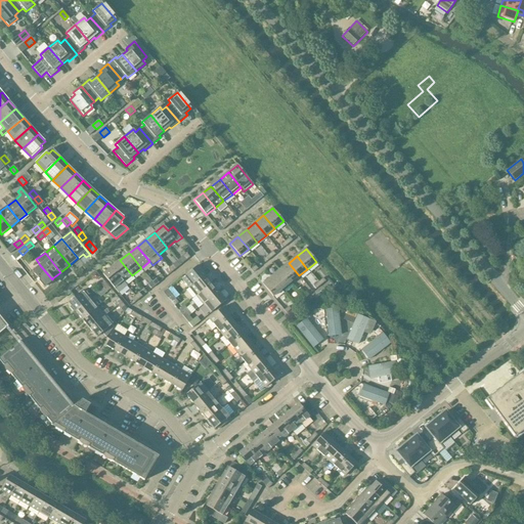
[(132,275),(120,260),(112,267),(124,282),(132,275)]
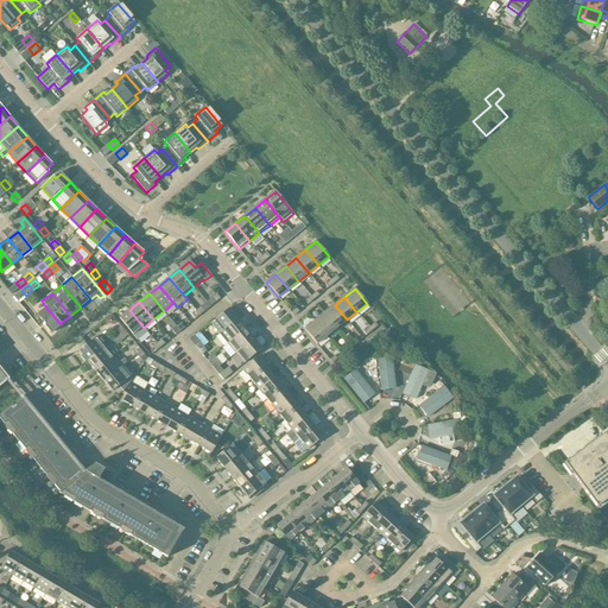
[(347,320),(335,305),(324,312),(337,328),(347,320)]
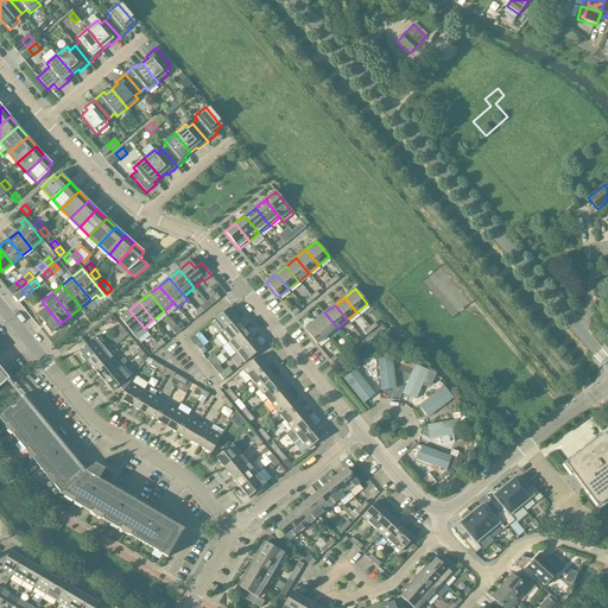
[(61,324),(46,308),(37,315),(45,325),(44,327),(51,334),(62,325),(61,323),(61,324)]
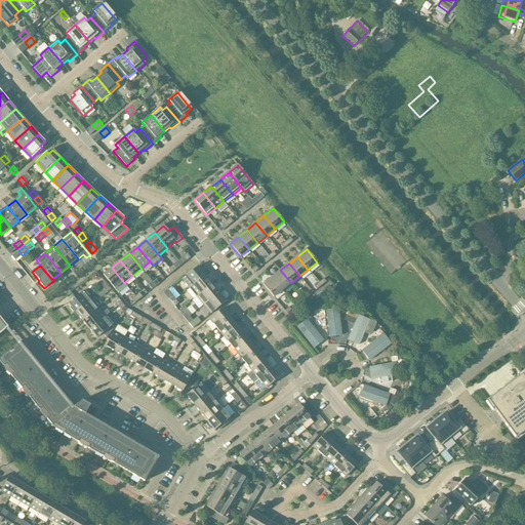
[(190,288),(205,276),(197,267),(183,279),(190,288)]
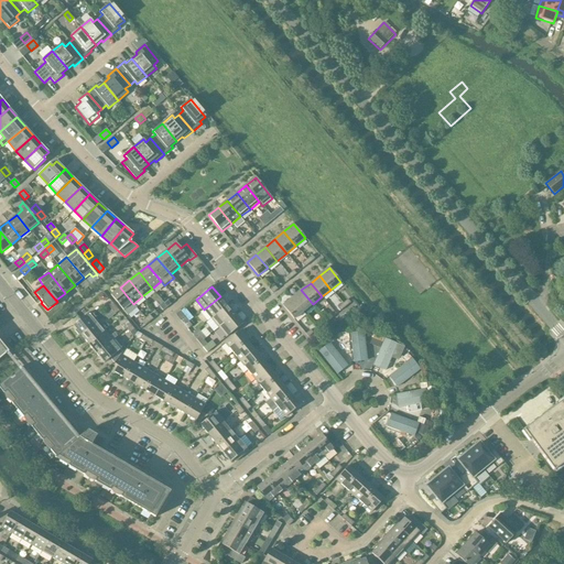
[(133,304),(120,288),(110,295),(127,316),(137,308),(133,304)]
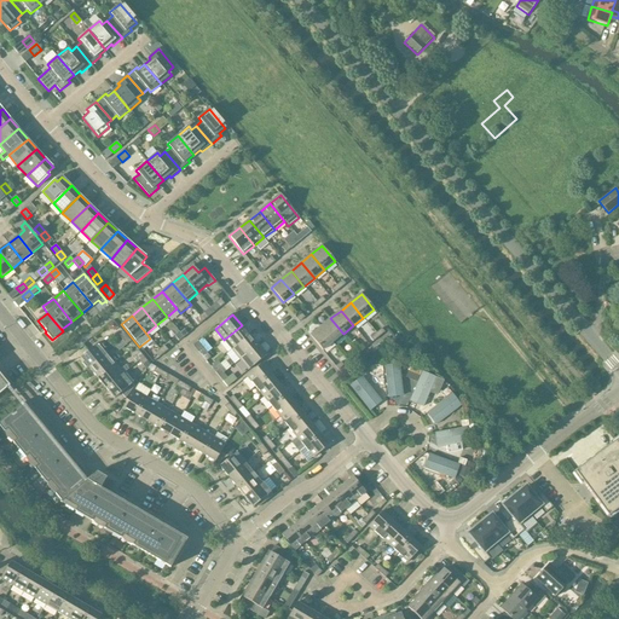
[(333,342),(343,334),(330,318),(320,327),(333,342)]
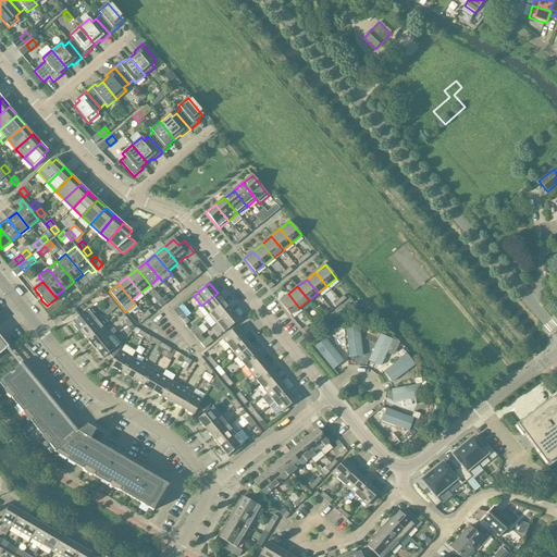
[(107,294),(102,288),(96,293),(99,297),(103,297),(107,294)]
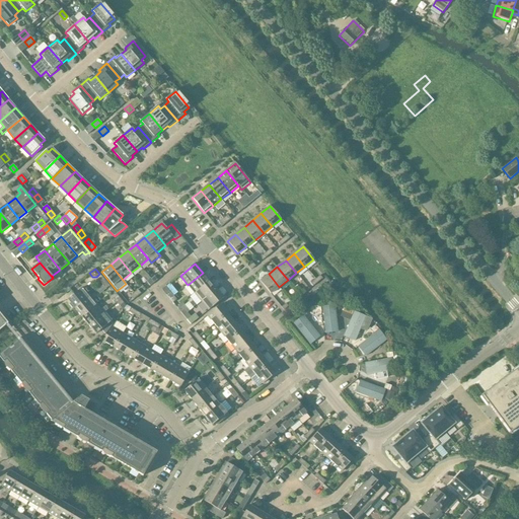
[(209,281),(203,273),(188,285),(194,293),(209,281)]
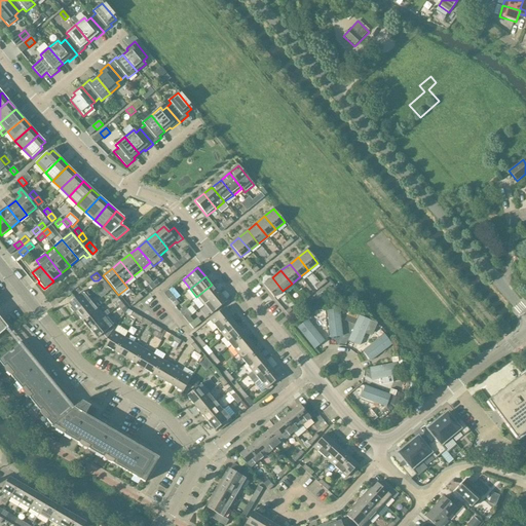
[(274,298),(283,291),(272,277),(263,285),(274,298)]
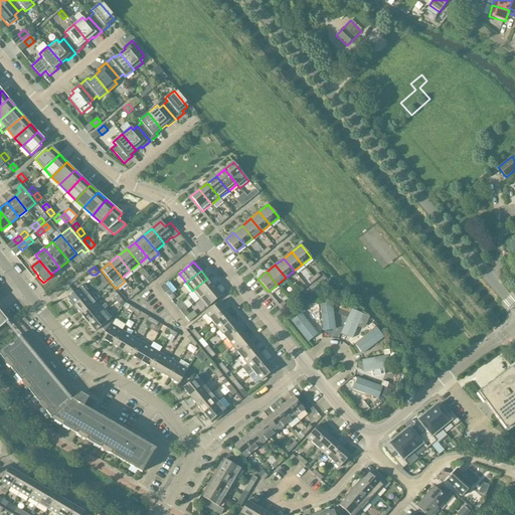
[(214,288),(207,279),(192,291),(199,300),(214,288)]
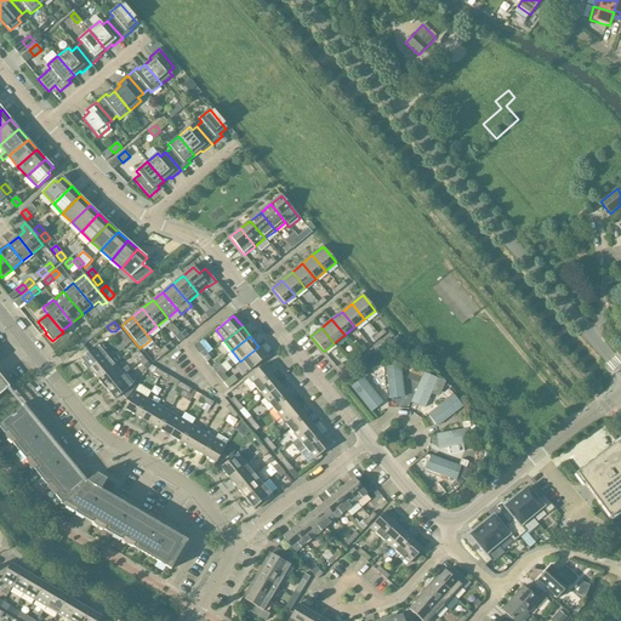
[(123,342),(115,348),(120,352),(126,347),(123,342)]
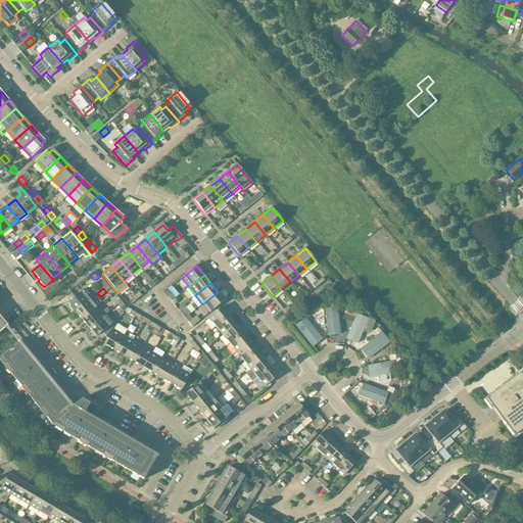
[(168,289),(163,292),(168,297),(172,294),(168,289)]
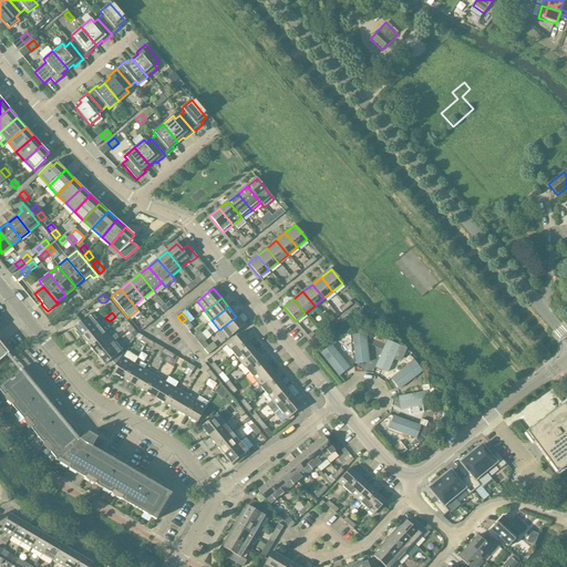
[(74,328),(82,337),(99,323),(91,315),(74,328)]
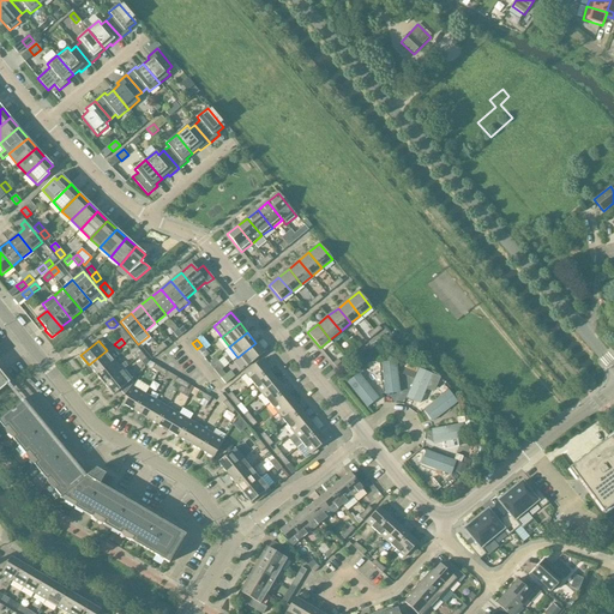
[(264,353),(256,343),(238,357),(246,367),(264,353)]
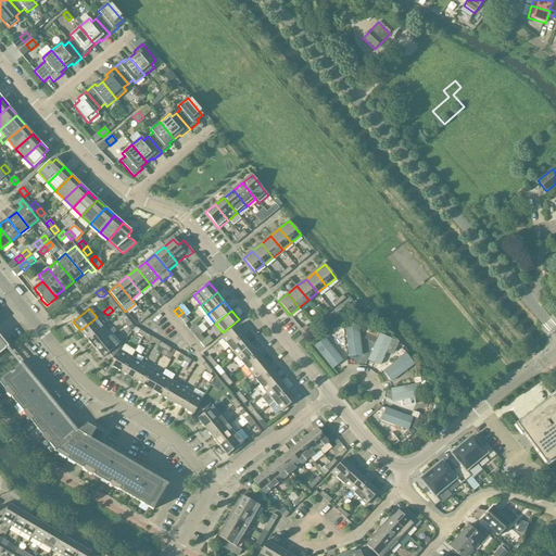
[(88,340),(103,327),(97,317),(80,330),(88,340)]
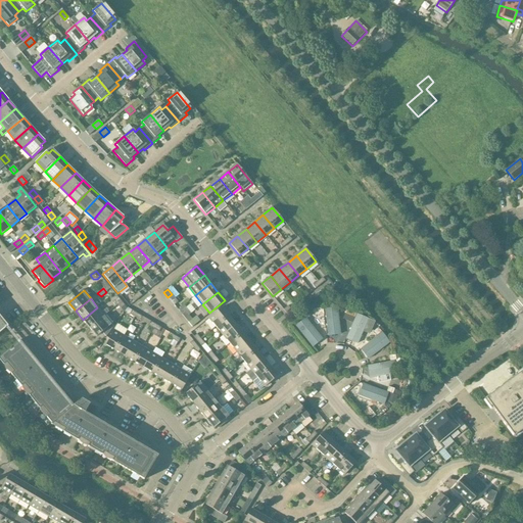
[(185,319),(189,316),(191,314),(184,305),(178,311),(185,319)]
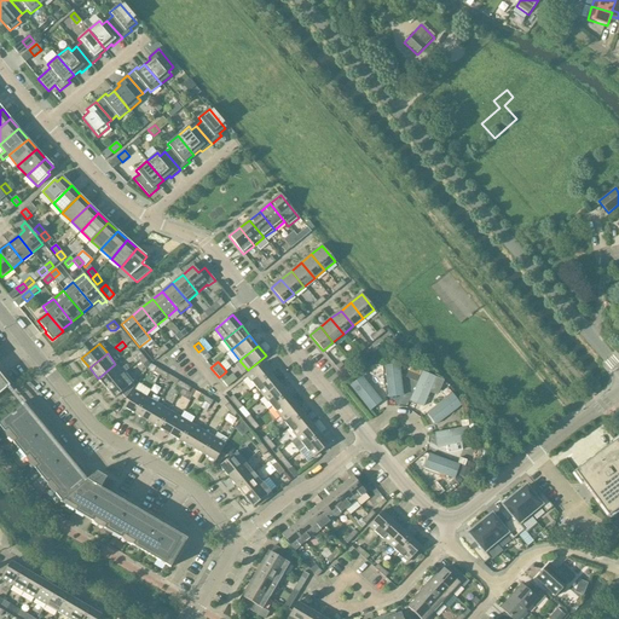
[(105,388),(123,374),(129,369),(126,365),(120,370),(115,364),(98,379),(105,388)]
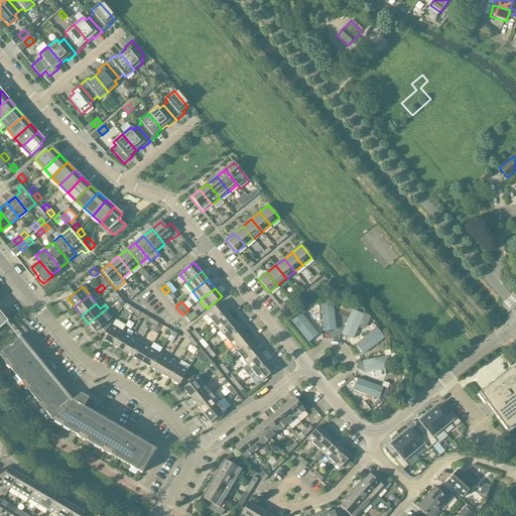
[(213,323),(226,312),(219,303),(206,314),(213,323)]
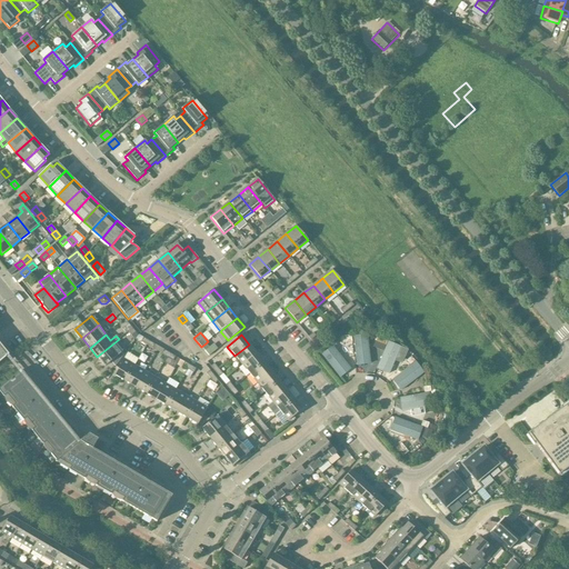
[(376,342),(375,345),(377,345),(378,342),(386,346),(388,339),(378,336),(375,341),(376,342)]
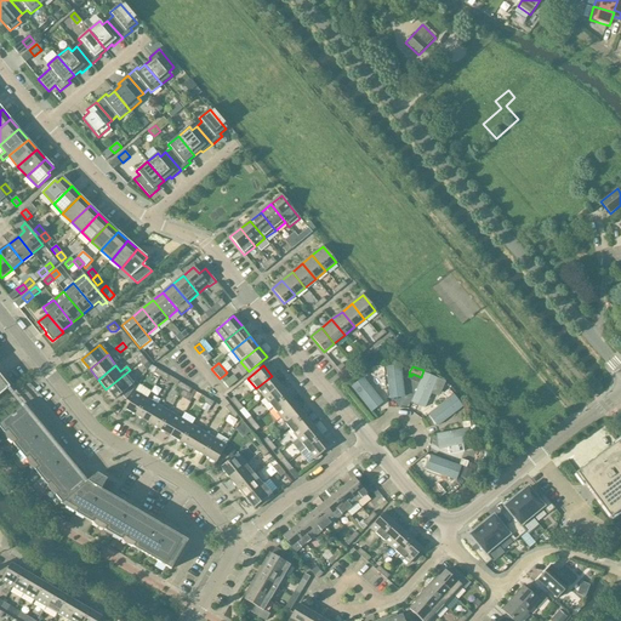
[(402,370),(387,372),(391,400),(404,399),(402,370)]
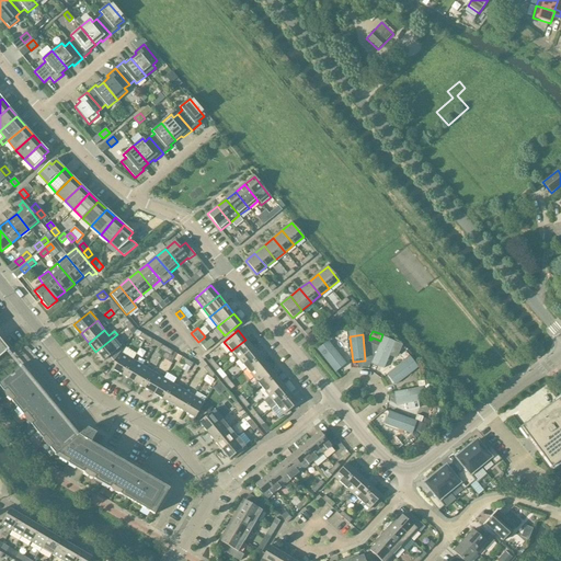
[(112,339),(95,352),(103,362),(110,356),(114,353),(119,348),(112,339)]
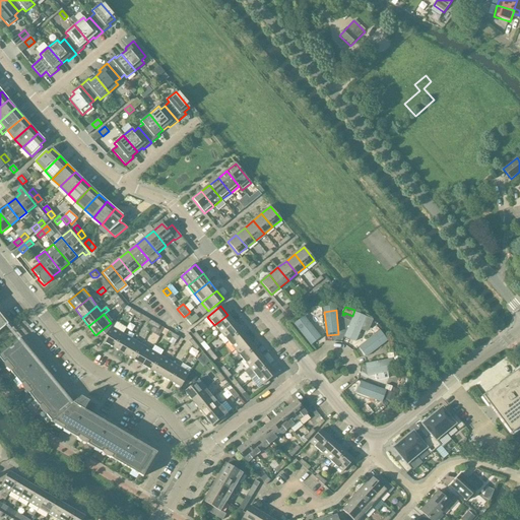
[(366,318),(355,314),(344,340),(355,344),(366,318)]
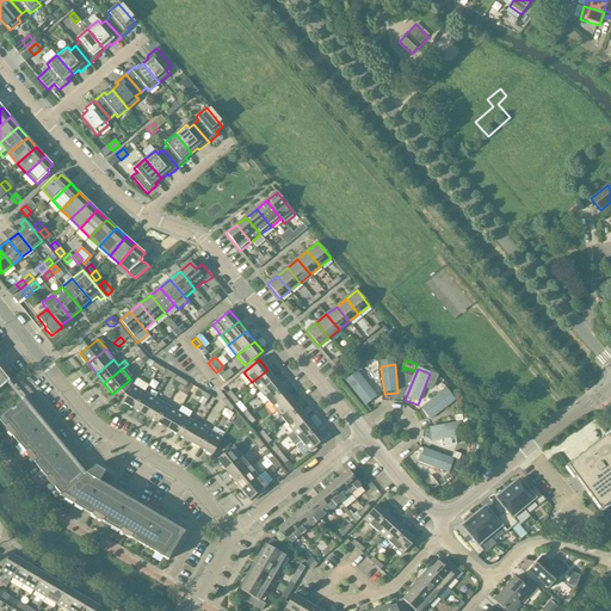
[(276,380),(267,370),(252,382),(260,393),(276,380)]
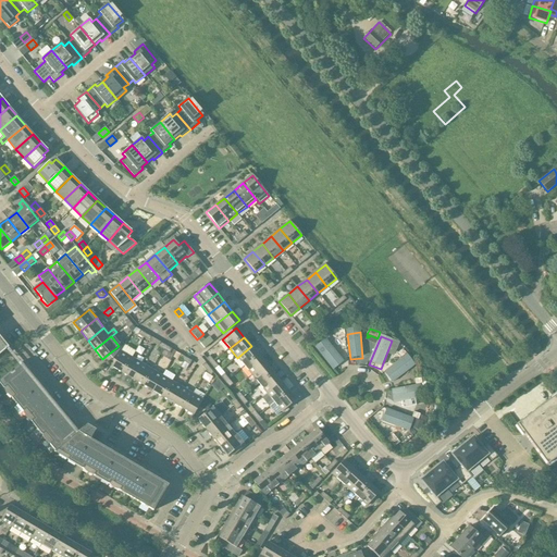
[(345,363),(326,339),(318,346),(336,370),(345,363)]
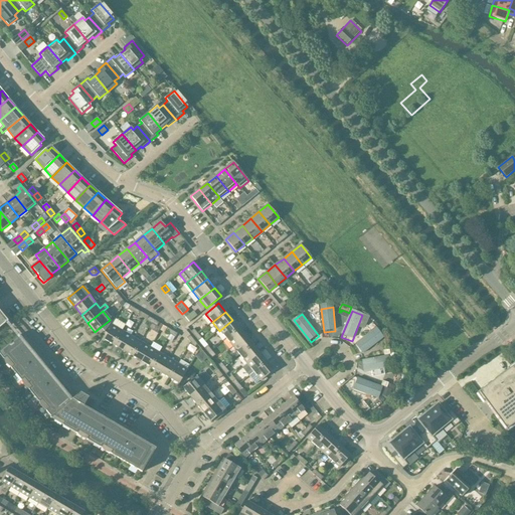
[(219,331),(226,339),(239,328),(232,320),(219,331)]
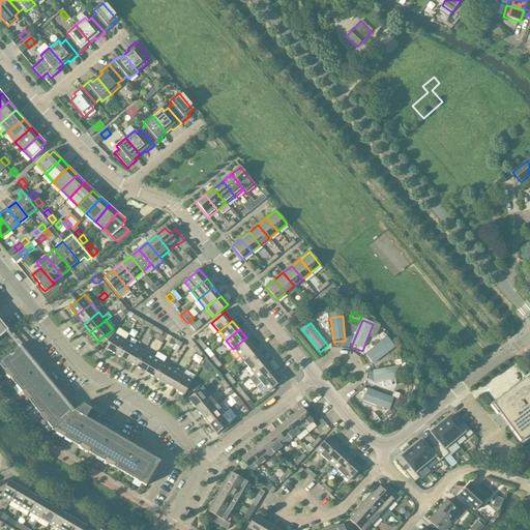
[(107,350),(117,355),(125,341),(115,334),(107,350)]
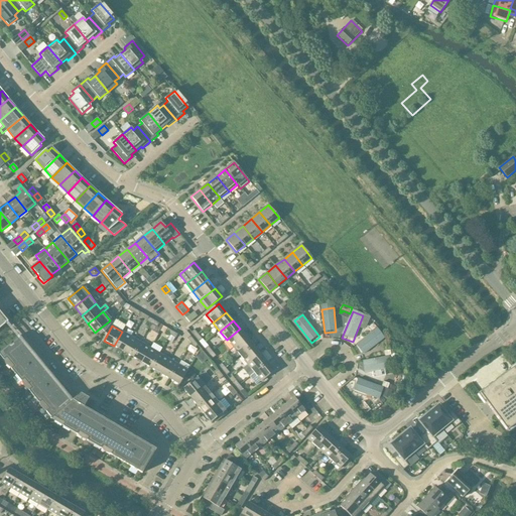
[(240,329),(227,340),(233,348),(246,338),(240,329)]
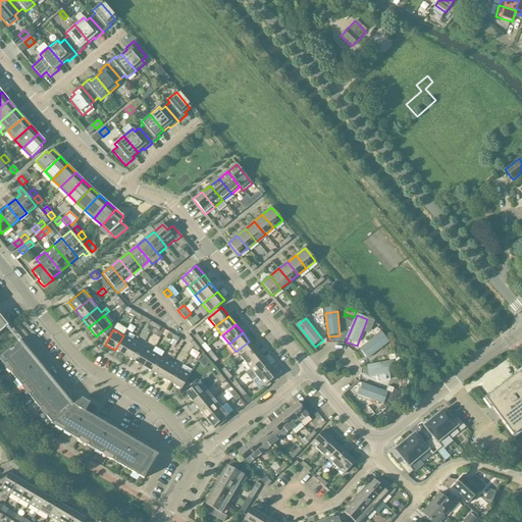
[(380,334),(360,351),(366,360),(386,344),(380,334)]
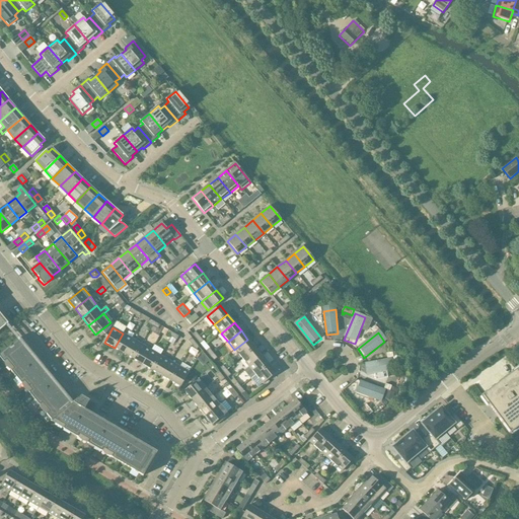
[(123,334),(115,348),(124,354),(132,339),(123,334)]
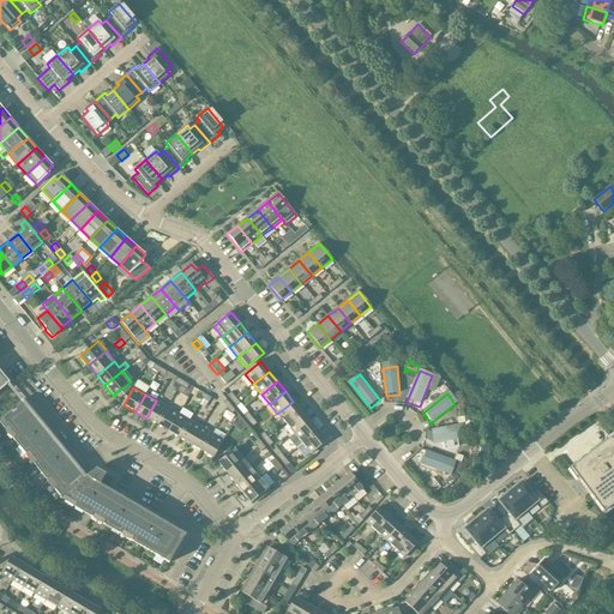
[(86,477),(23,399),(0,419),(0,423),(61,498),(60,499),(61,500),(169,564),(186,535),(107,488),(113,479),(96,469),(86,477)]
